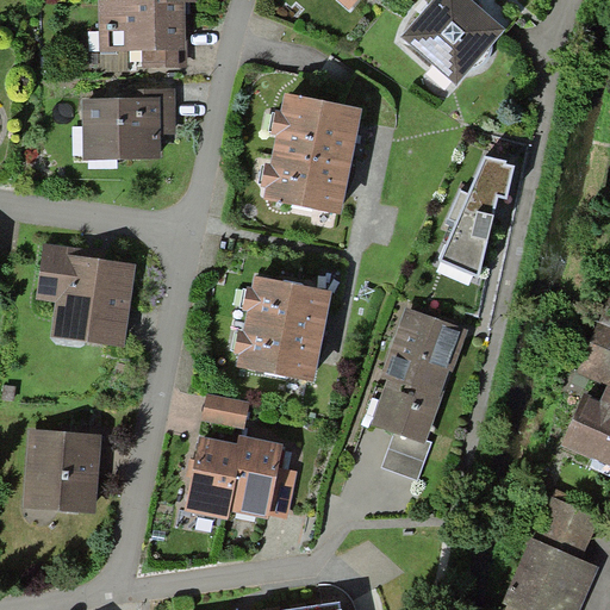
[(192,0),(99,0),(101,56),(186,54),(186,20),(186,10),(193,10),(192,0)]
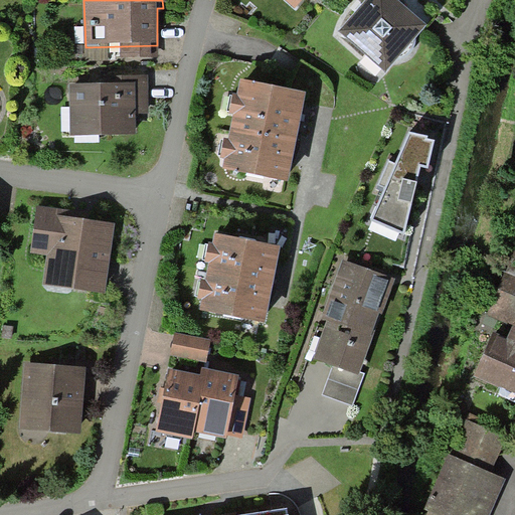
[(280,0),(295,12),(304,0),(280,0)]
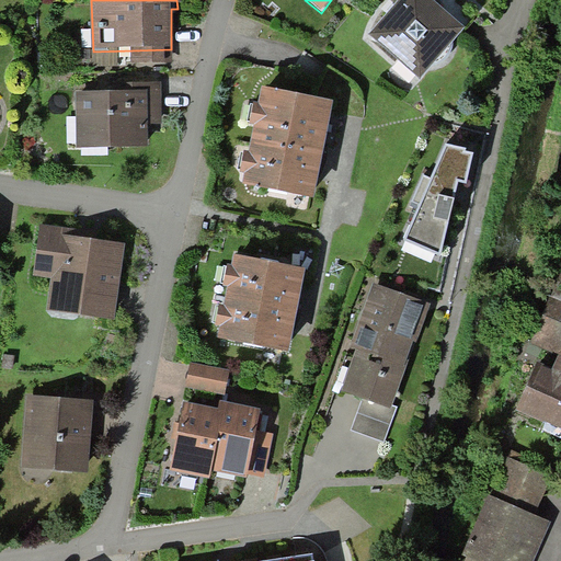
[(420,80),(465,27),(432,0),(402,0),(393,11),(370,38),(420,80)]
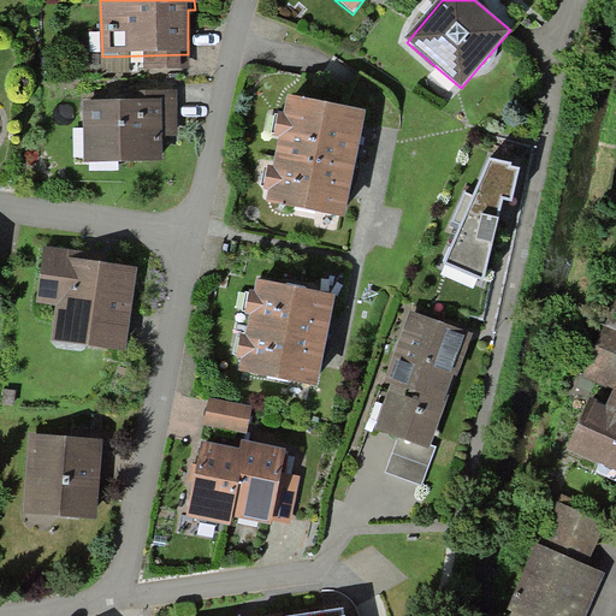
[(83,169),(161,167),(161,141),(177,140),(177,128),(177,95),(129,95),(129,107),(82,107),(83,169)]
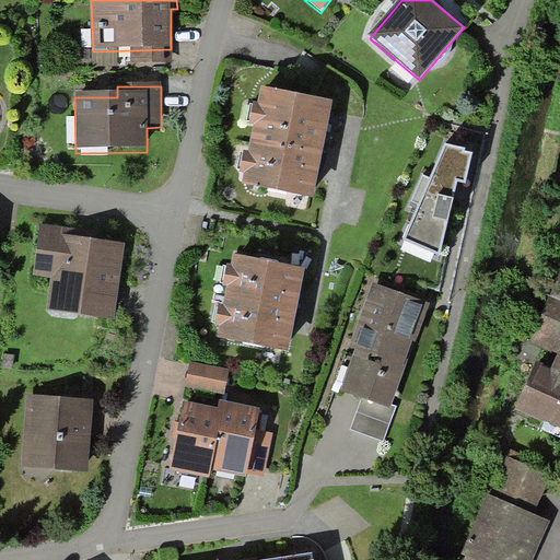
[(319,154),(331,100),(268,86),(248,185),(311,197),(319,154)]
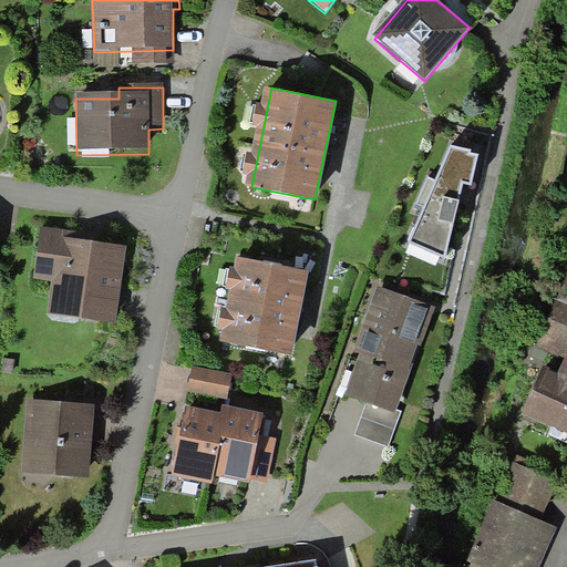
[(454,147),(409,245),(447,258),(462,185),(474,185),(481,154),(454,147)]
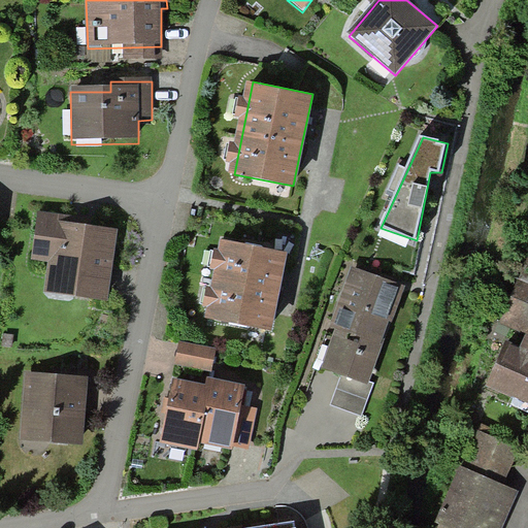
[(44,296),(106,305),(119,230),(85,225),(38,218),(32,262),(50,264),(44,296)]
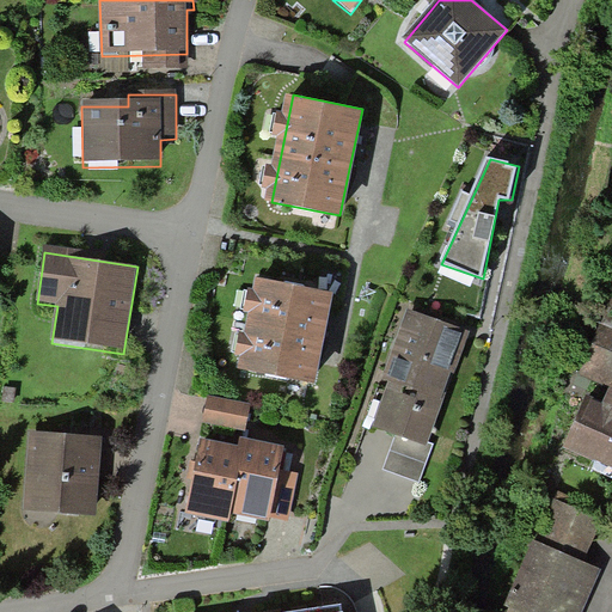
[(320,338),(330,289),(263,276),(244,371),(311,384),(320,338)]
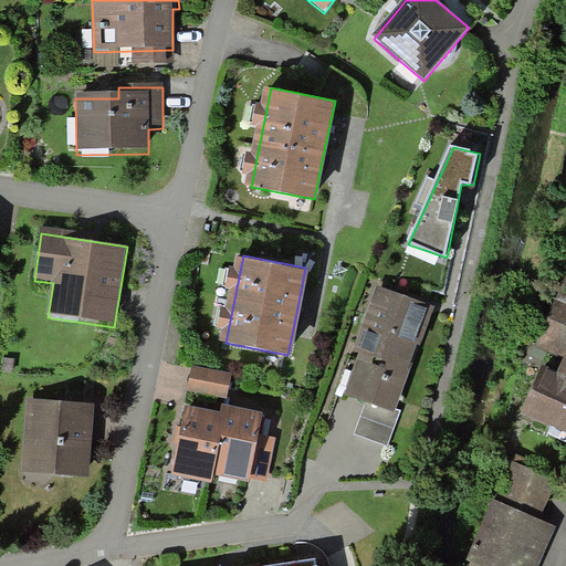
[(565,279),(537,345),(565,357),(565,279)]
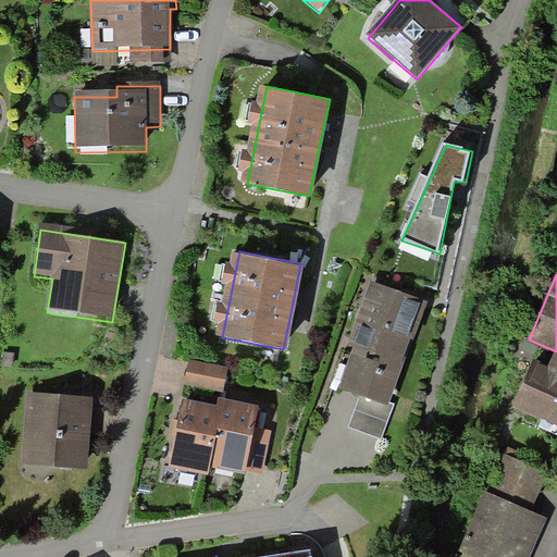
[(391,404),(422,301),(378,287),(345,390),(360,394),(391,404)]
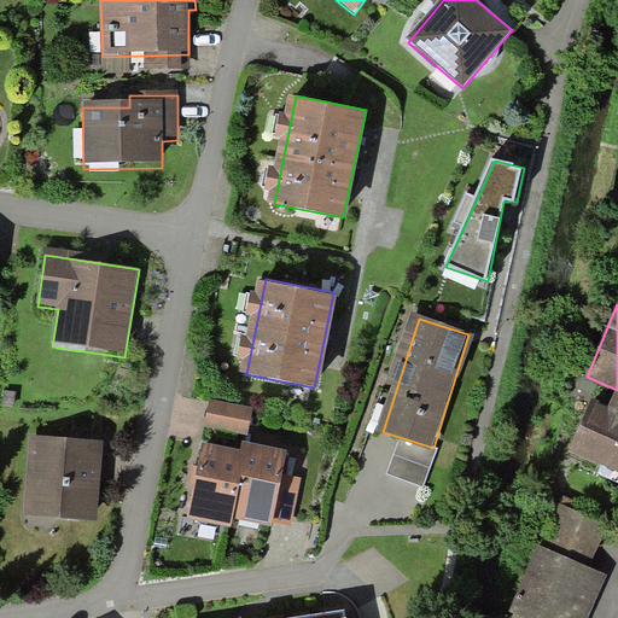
[(572,453),(617,471),(617,392),(614,391),(608,408),(593,401),(572,453)]
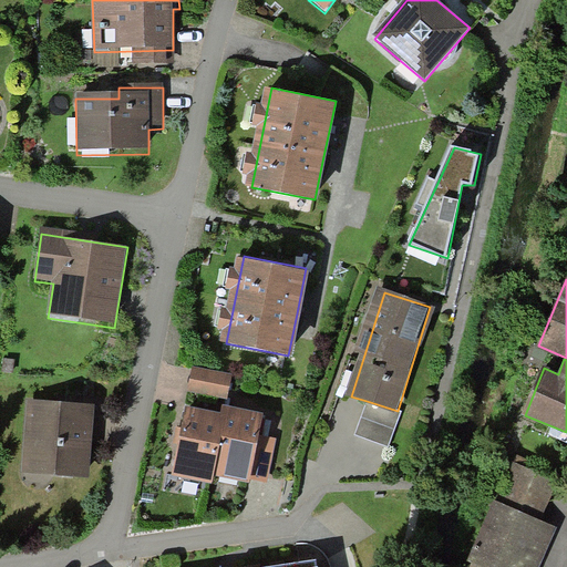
[(230,399),(234,373),(195,368),(191,392),(230,399)]
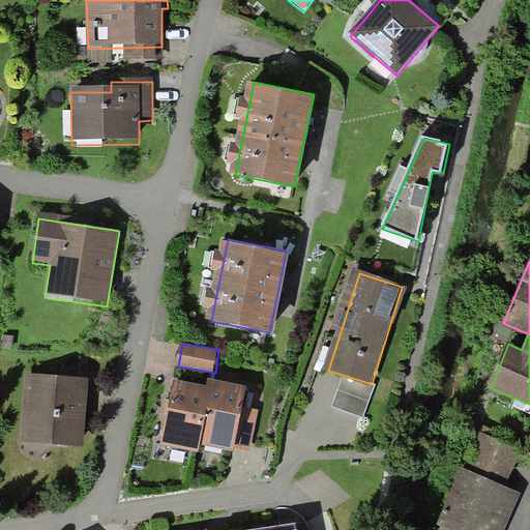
[(22,445),(84,450),(89,383),(51,380),(26,378),(22,445)]
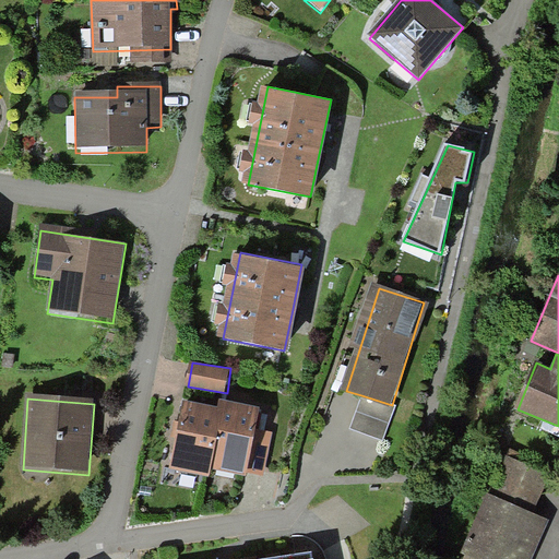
[(213,473),(249,477),(254,441),(259,409),(223,404),(223,411),(213,473)]
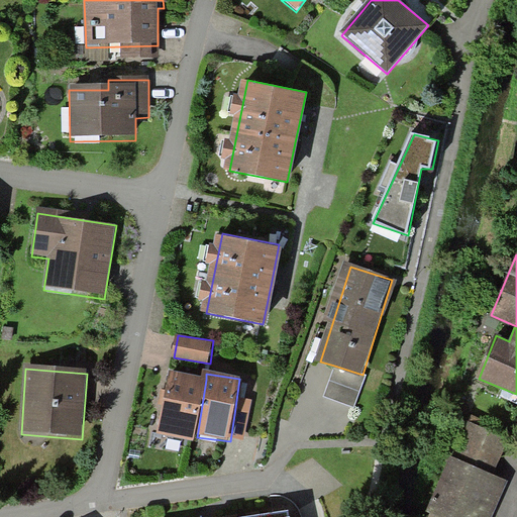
[(197,437),(206,380),(170,375),(166,401),(160,439),(196,444),(197,437)]
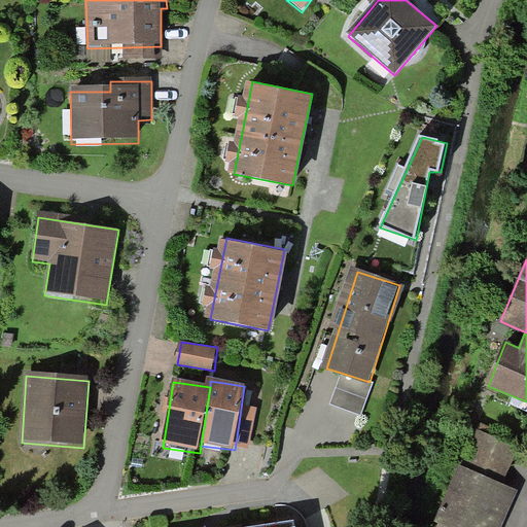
[(457,526),(495,526),(524,448),(473,430),(442,521),(457,526)]
